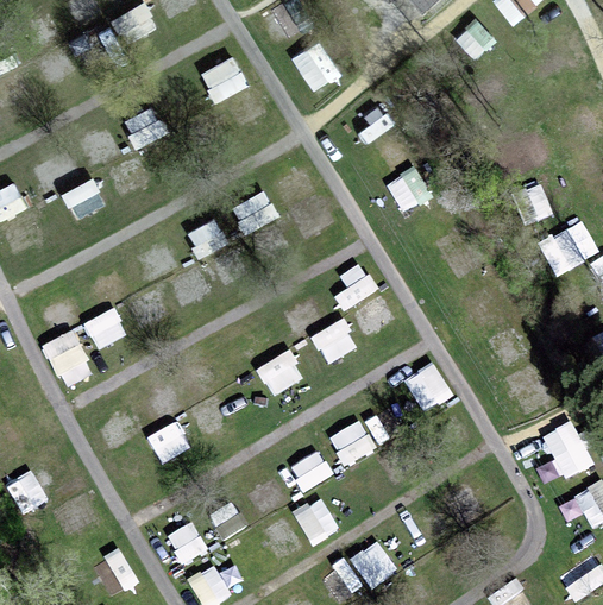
[(139,0),(111,17),(127,44),(159,24),(144,0),(139,0)]
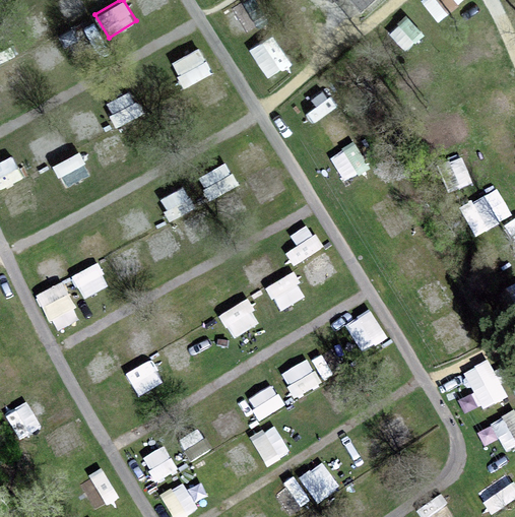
[(134,0),(143,16),(172,0),(171,0),(134,0)]
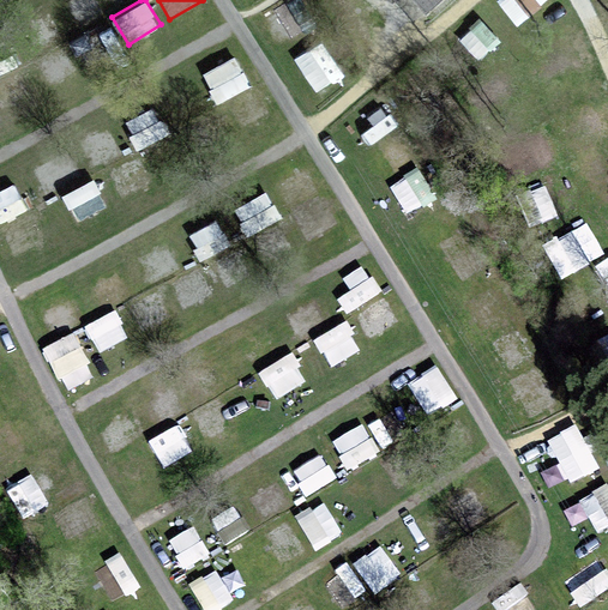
[(272,46),(317,20),(304,0),(288,0),(256,19),(272,46)]
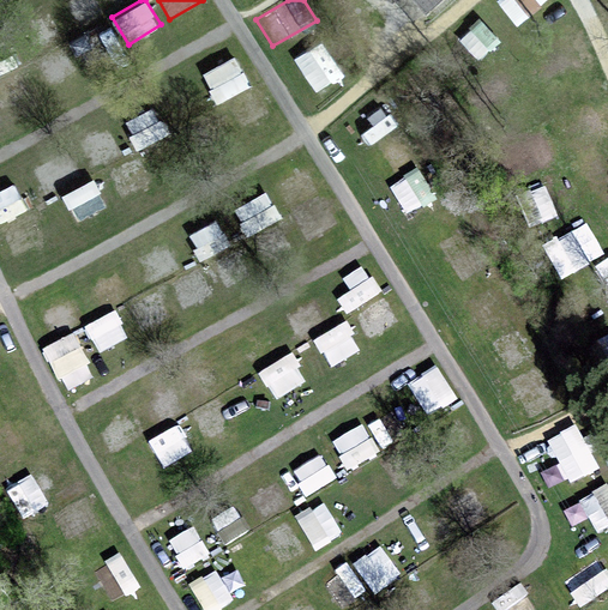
[(497,0),(515,23),(545,0),(497,0)]
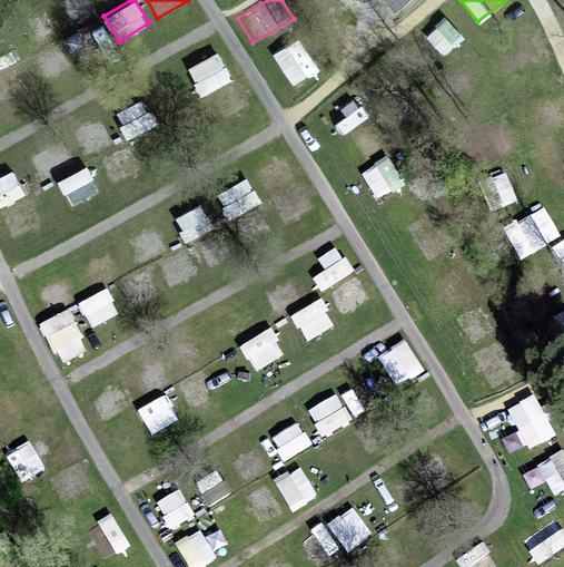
[(437,49),(458,36),(446,17),(425,30),(437,49)]
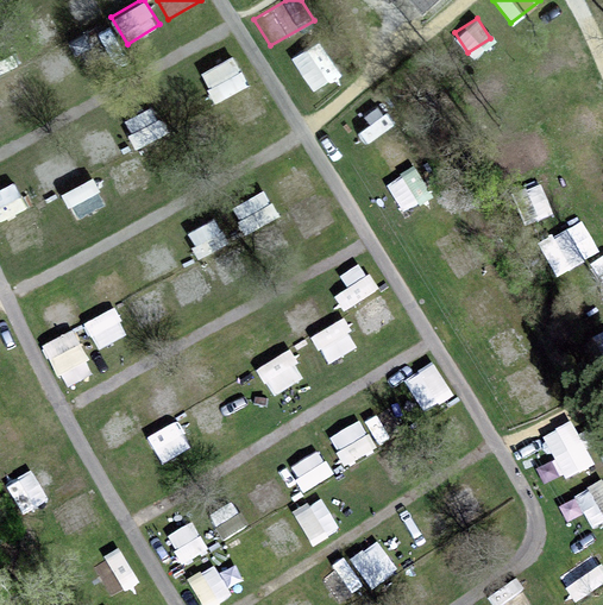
[(111,20),(69,38),(82,69),(124,51),(111,20)]
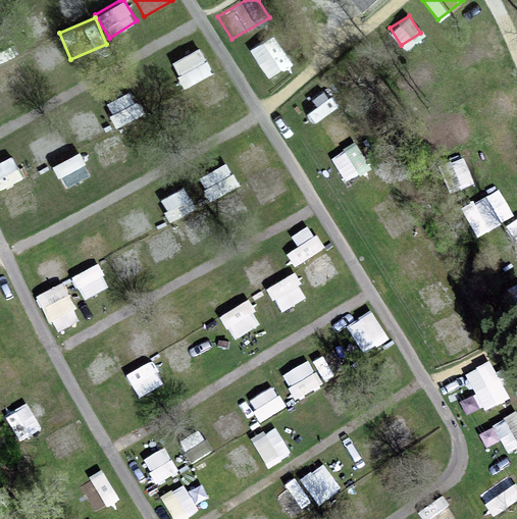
[(203,47),(171,58),(182,85),(213,73),(203,47)]
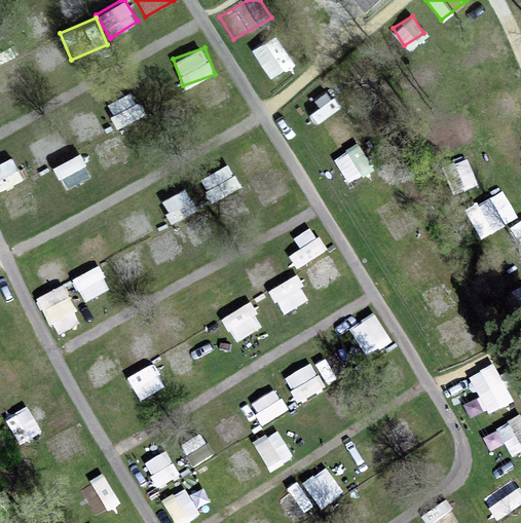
[(133,92),(106,102),(114,125),(141,116),(133,92)]
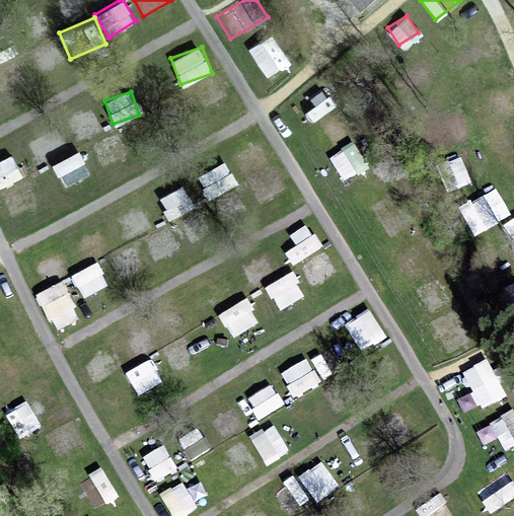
[(358,143),(329,153),(340,180),(368,170),(358,143)]
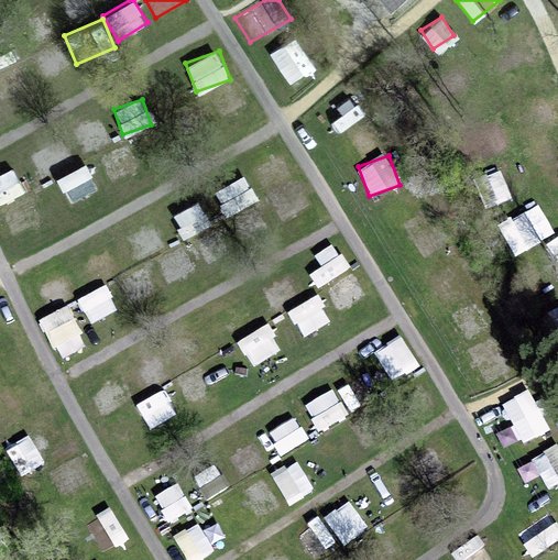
[(57,178),(70,204),(98,188),(84,163),(57,178)]
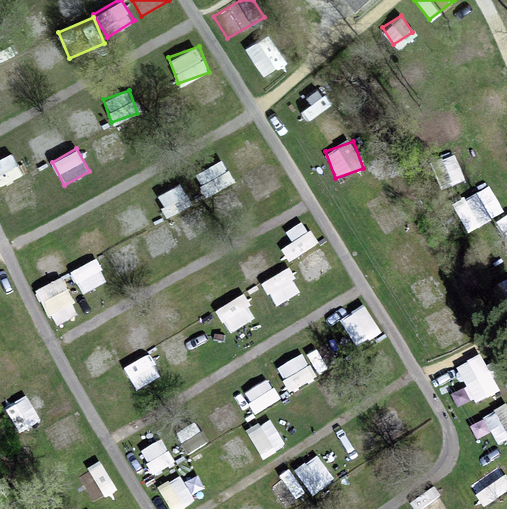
[(456,185),(479,170),(465,149),(442,164),(456,185)]
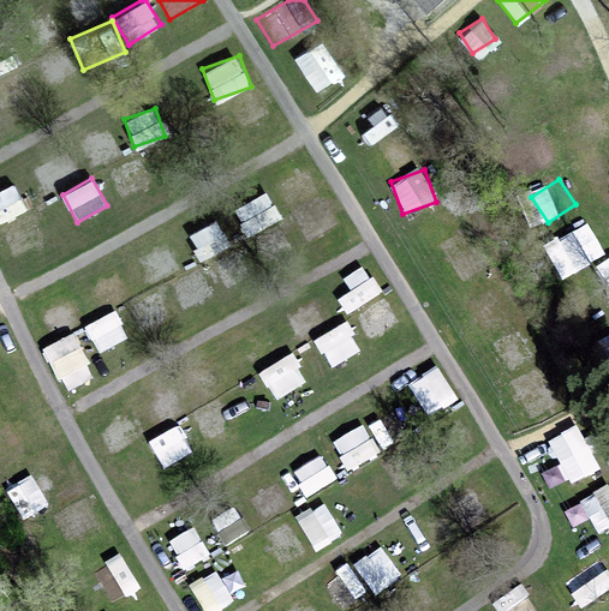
[(7,184),(0,186),(0,220),(19,213),(7,184)]
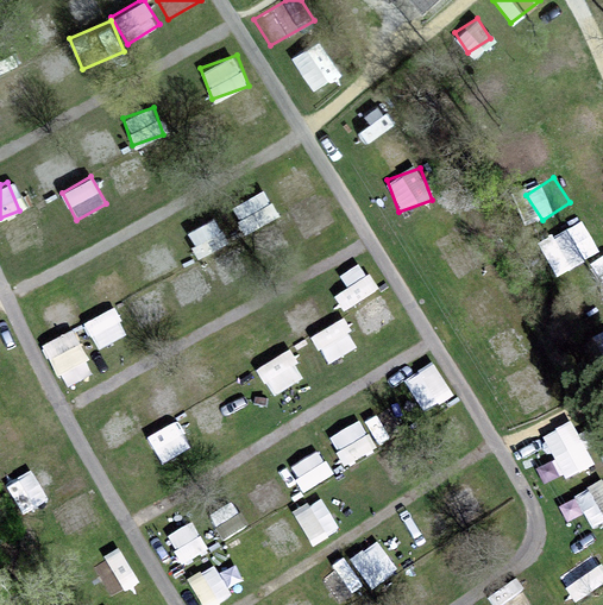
[(239,227),(275,218),(269,191),(232,200),(239,227)]
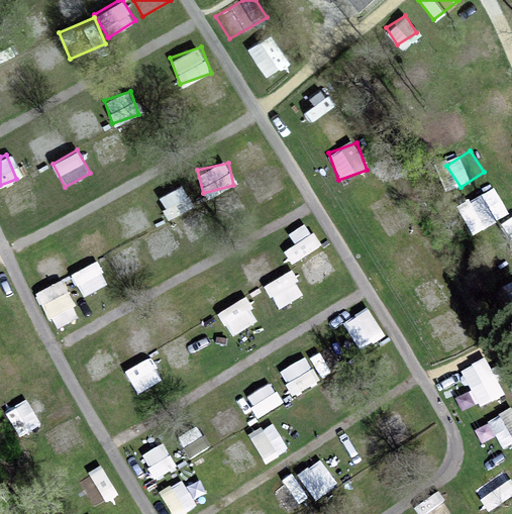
[(165,215),(189,206),(177,170),(151,179),(165,215)]
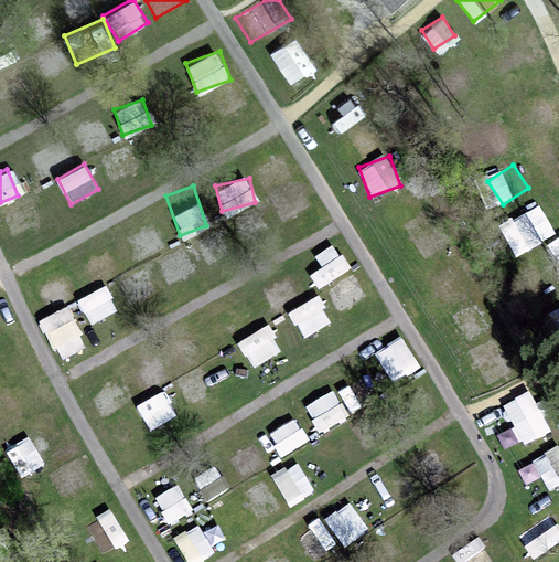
[(246,237),(264,222),(248,205),(232,221),(246,237)]
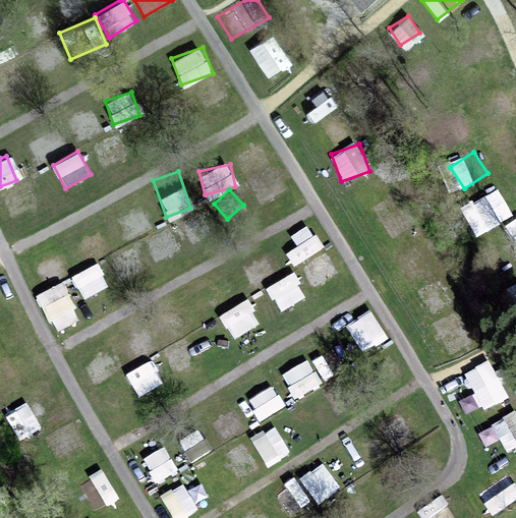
[(477,232),(512,217),(500,189),(465,205),(477,232)]
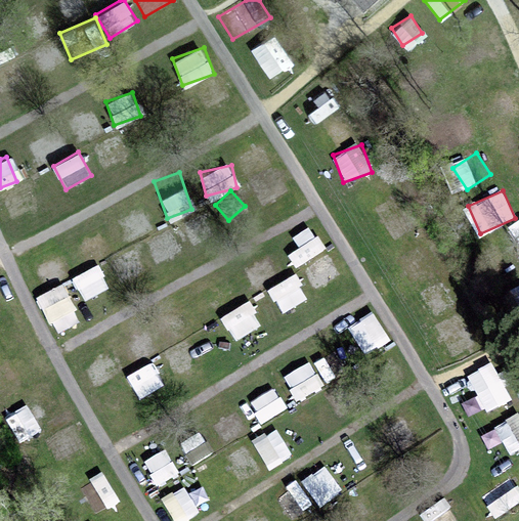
[(396,197),(375,208),(391,237),(413,226),(396,197)]
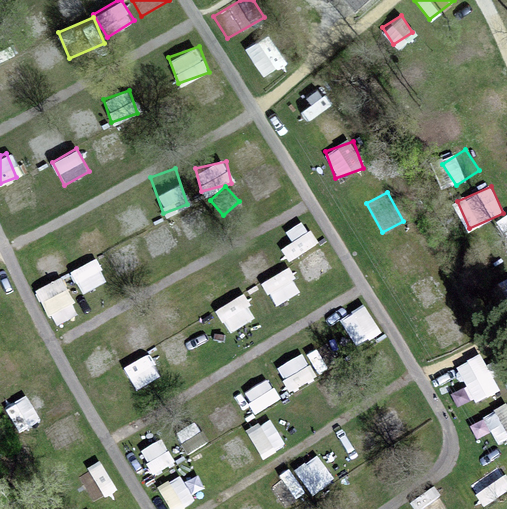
[(184,237),(206,231),(199,207),(176,213),(184,237)]
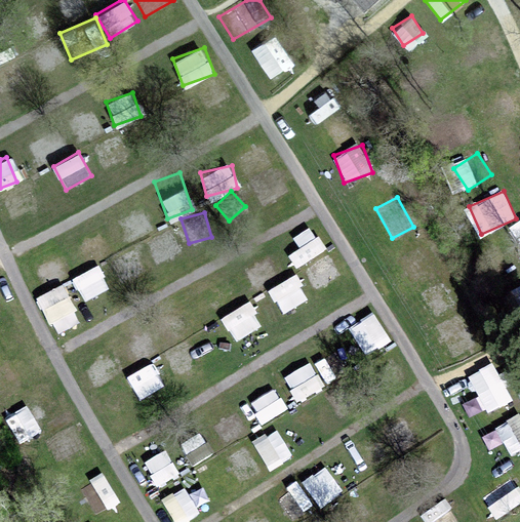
[(519,219),(511,225),(519,244),(519,243),(519,219)]
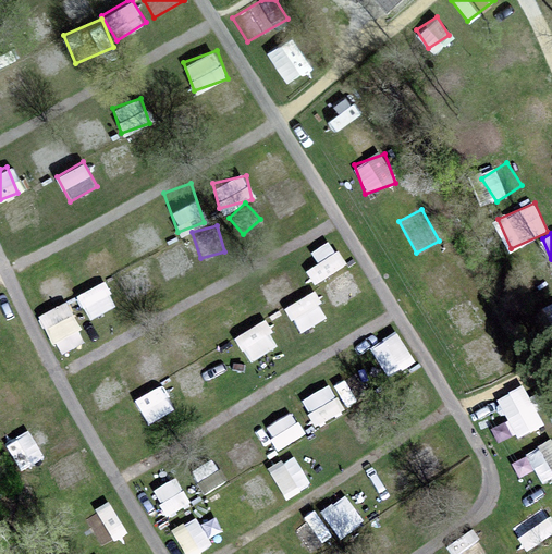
[(150,255),(164,282),(193,267),(179,239),(150,255)]
